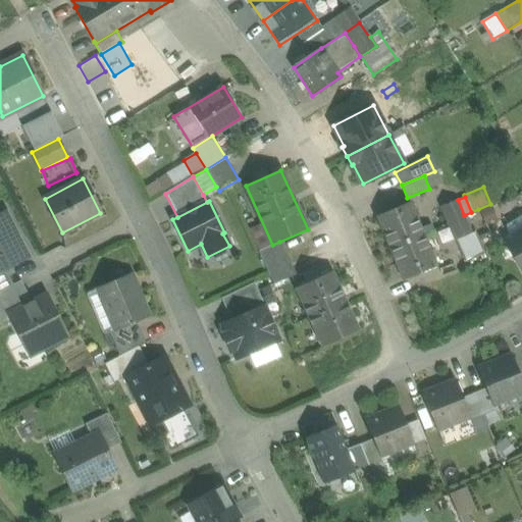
[(457,201),(441,207),(449,223),(464,217),(457,201)]
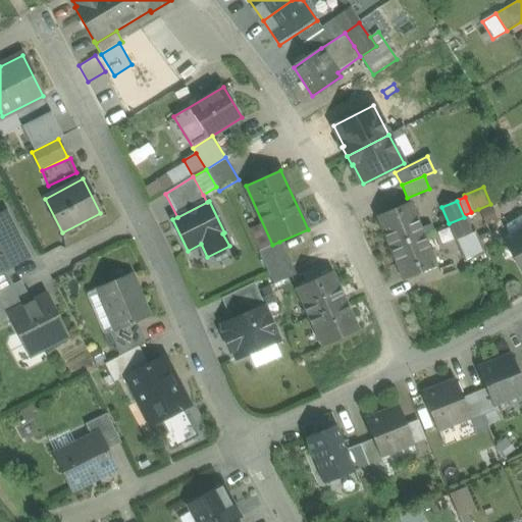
[(409,203),(377,216),(390,248),(422,235),(409,203)]
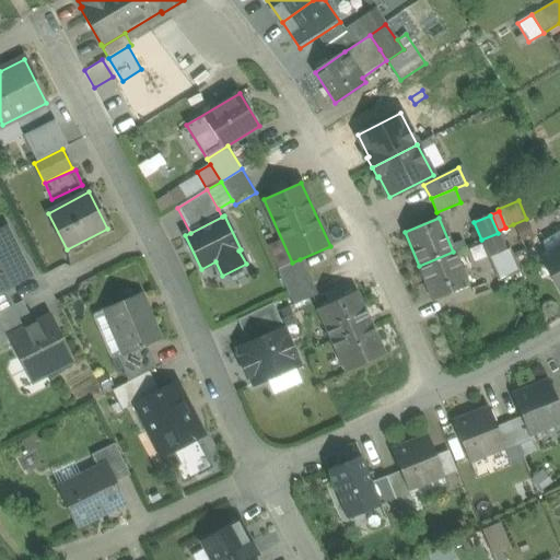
[(526,219),(513,224),(518,238),(532,233),(526,219)]
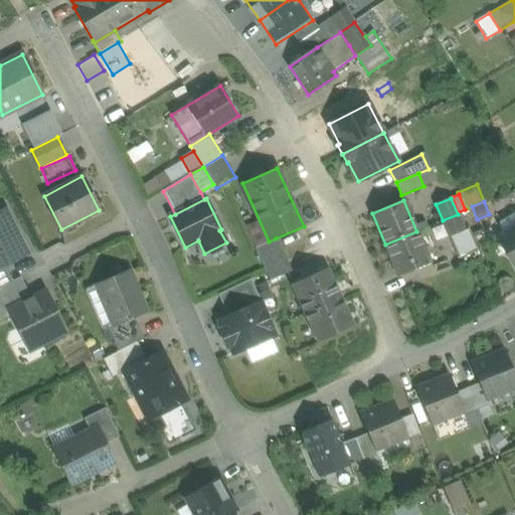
[(0,212),(0,267),(4,265),(26,253),(4,211),(0,212)]
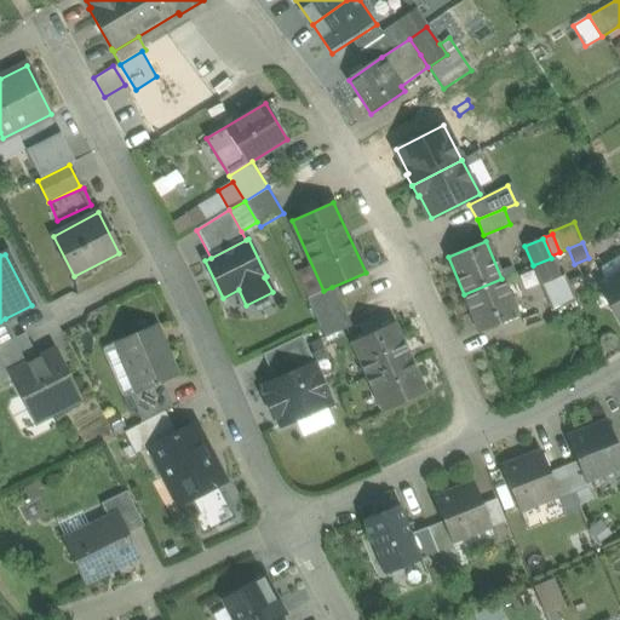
[(551,258),(533,265),(541,285),(560,277),(551,258)]
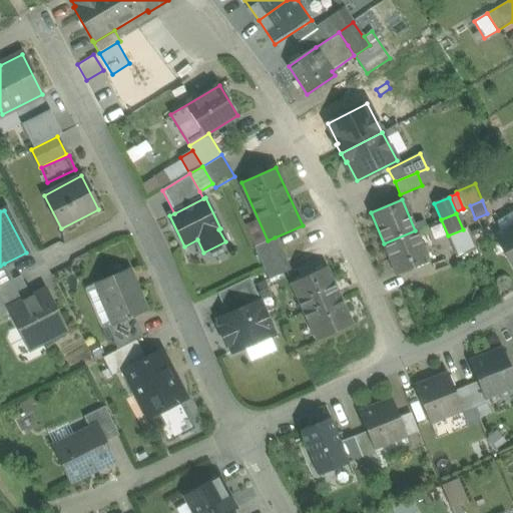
[(512,213),(498,222),(500,234),(512,225),(512,213)]
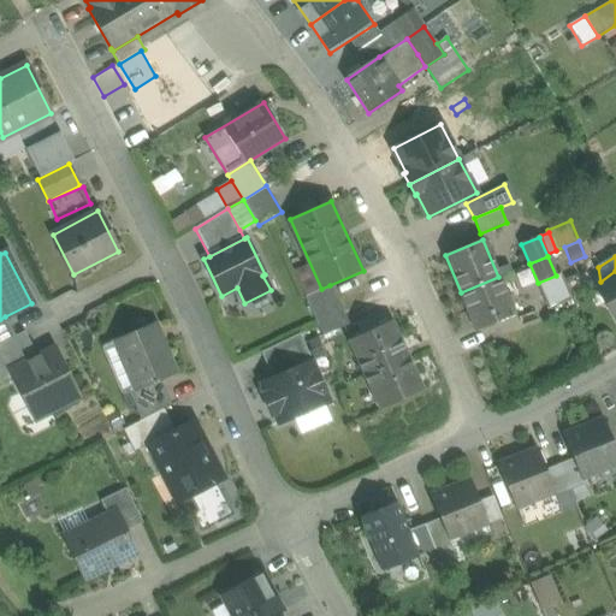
[(615,271),(600,282),(598,283),(609,300),(606,302),(615,319),(615,271)]
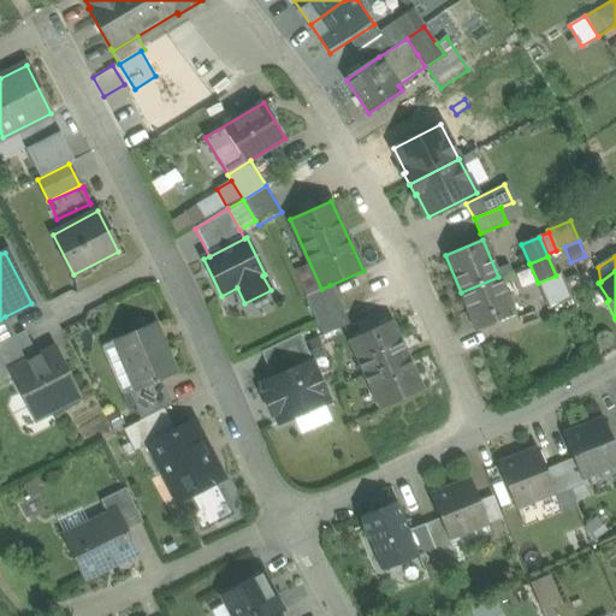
[(556,276),(538,283),(549,309),(573,300),(561,273),(556,276)]
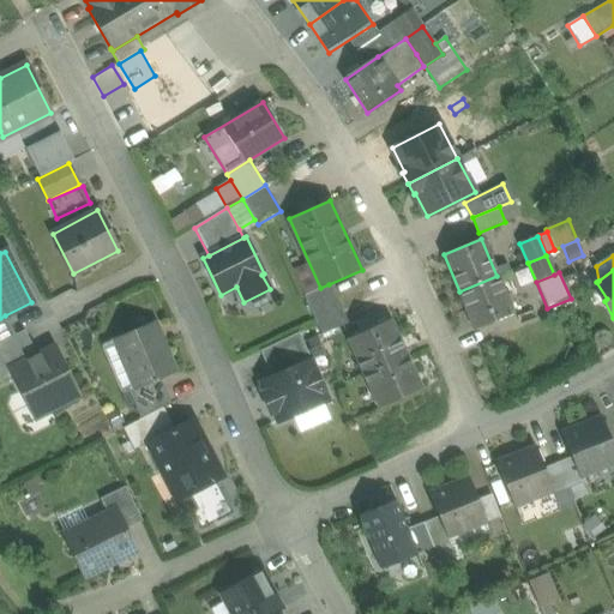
[(497,276),(459,292),(476,329),(512,313),(497,276)]
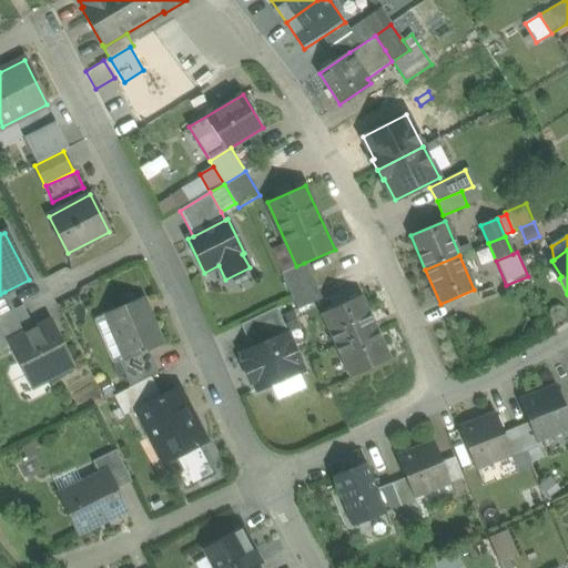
[(304,263),(296,266),(282,273),(290,291),(313,281),(304,263)]
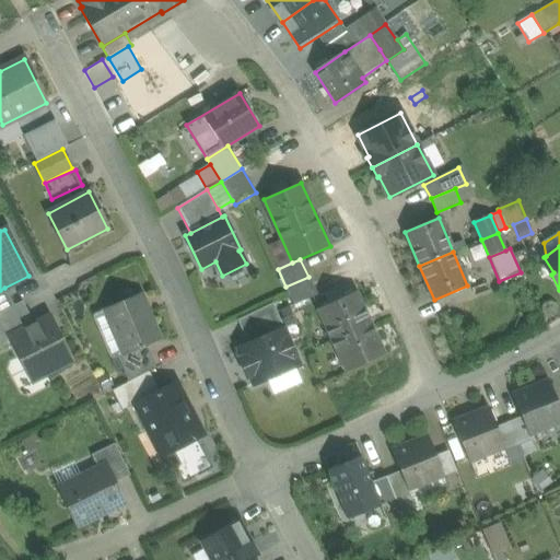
[(308,277),(286,287),(294,304),(316,294),(308,277)]
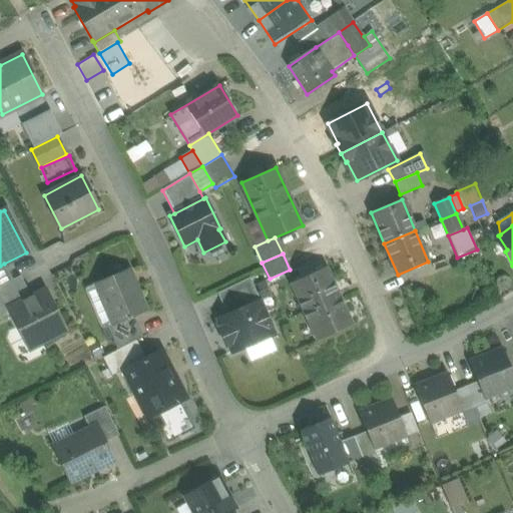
[(4,264),(0,266),(0,287),(13,281),(4,264)]
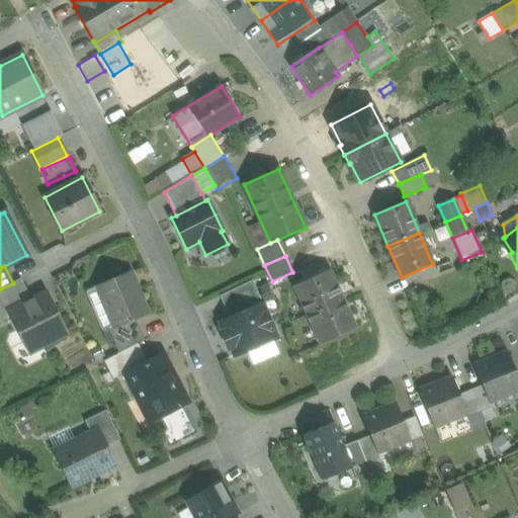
[(329,269),(294,285),(321,344),(356,328),(329,269)]
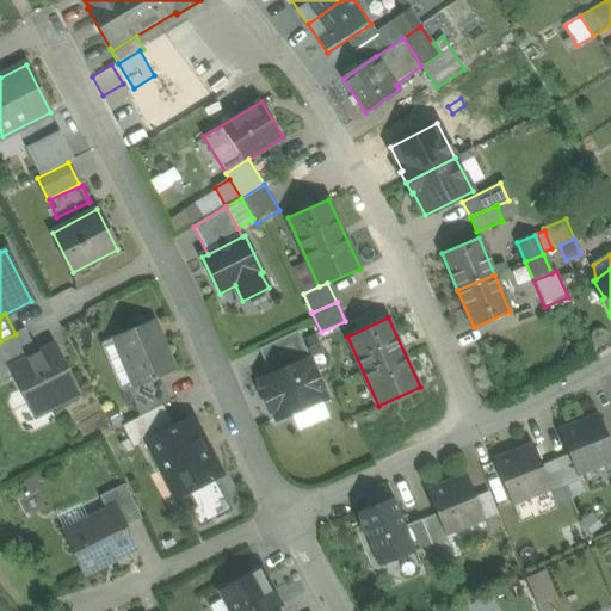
[(154,321),(115,338),(134,386),(135,387),(160,376),(174,370),(154,321)]
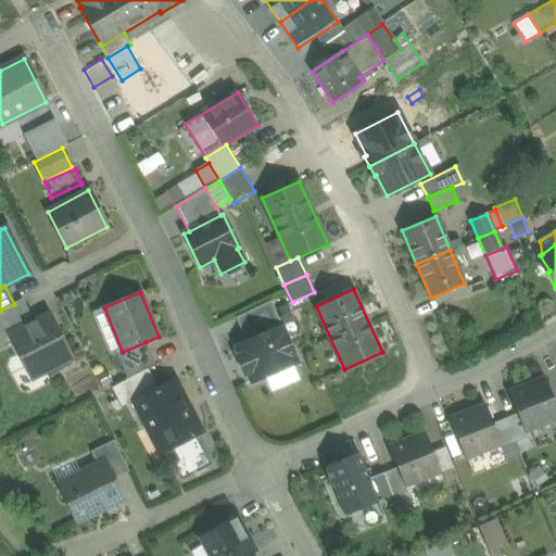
[(14,304),(0,311),(0,348),(16,340),(13,332),(34,321),(23,299),(14,303),(14,304)]
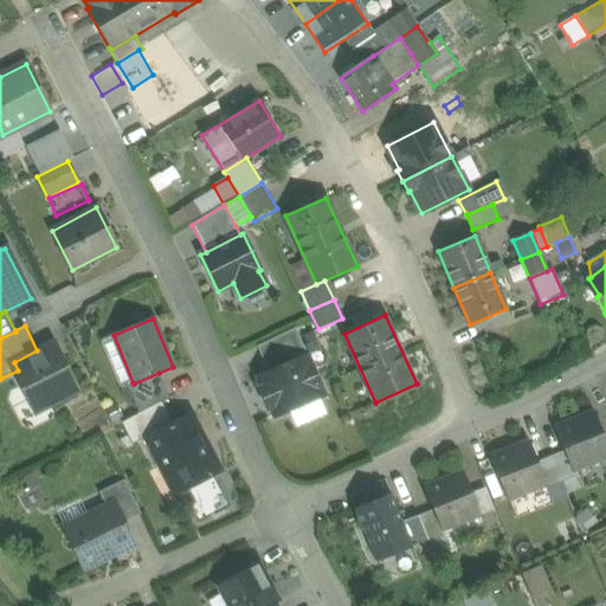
[(296,328),(257,347),(269,373),(308,356),(296,328)]
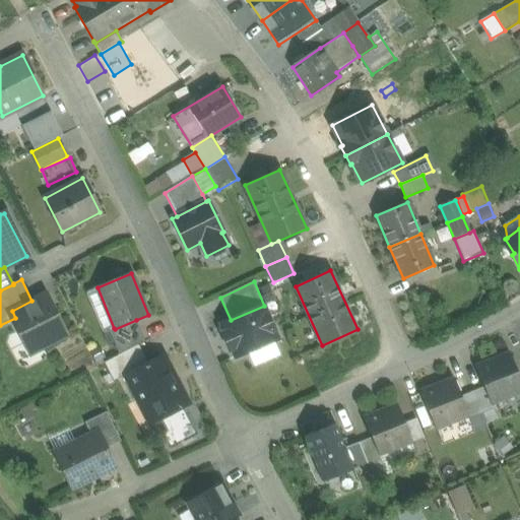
[(109,330),(114,328),(98,287),(86,291),(104,332),(109,330)]
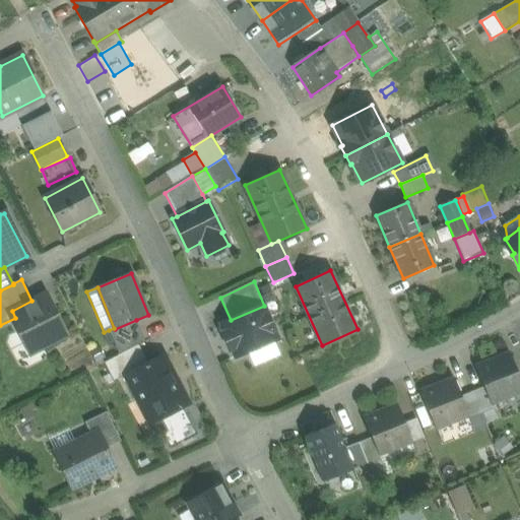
[(31,301),(12,311),(15,318),(28,344),(39,339),(43,347),(67,335),(46,294),(31,301)]
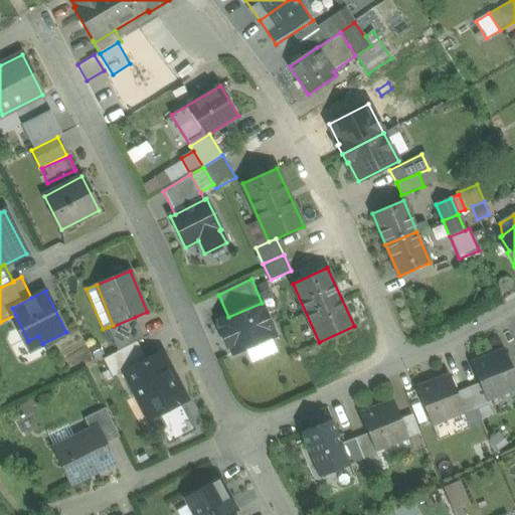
[(228,317),(218,321),(222,329),(220,330),(227,346),(229,345),(233,354),(276,336),(262,303),(228,317)]
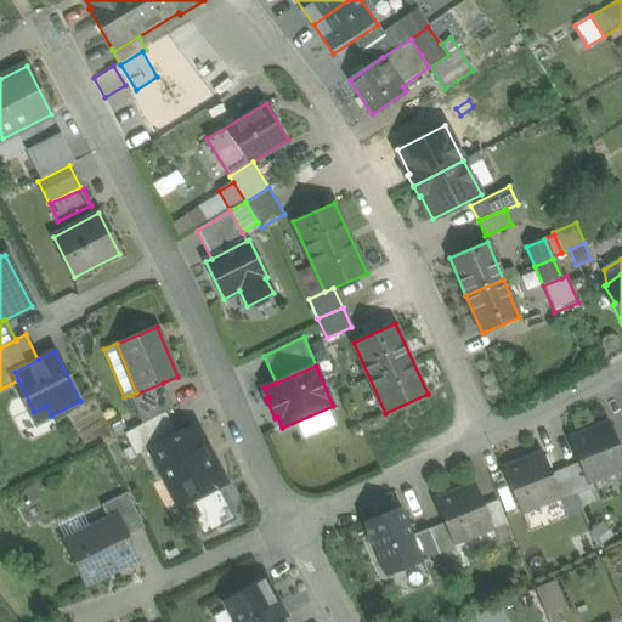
[(136,393),(130,395),(143,424),(165,412),(167,413),(174,410),(163,383),(137,394),(136,393)]
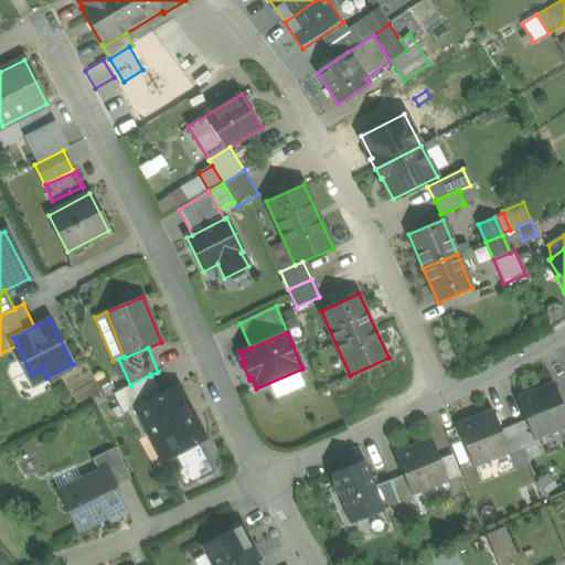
[(130,385),(127,386),(127,387),(114,394),(124,414),(137,407),(161,395),(151,375),(150,374),(130,385)]
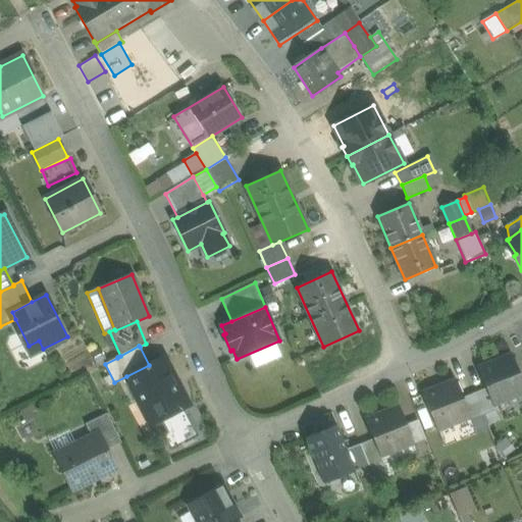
[(521,380),(512,355),(496,361),(497,362),(478,370),(485,388),(492,406),(493,406),(521,394),(521,380)]
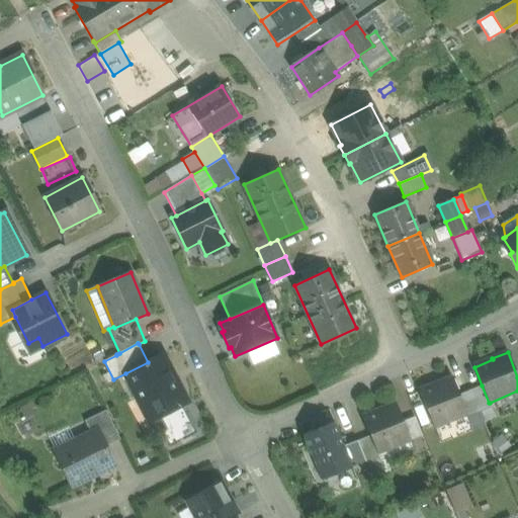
[(148,362),(125,373),(139,398),(143,396),(155,420),(160,418),(166,429),(161,432),(169,447),(196,433),(182,406),(187,404),(161,354),(148,362)]
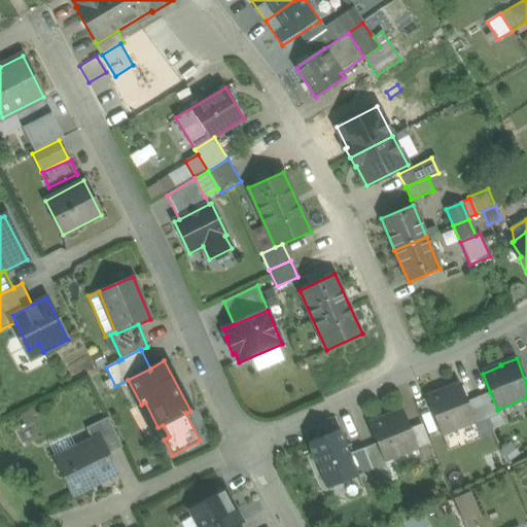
[(467,401),(460,384),(445,390),(445,391),(427,398),(442,434),(475,422),(476,421),(467,401)]
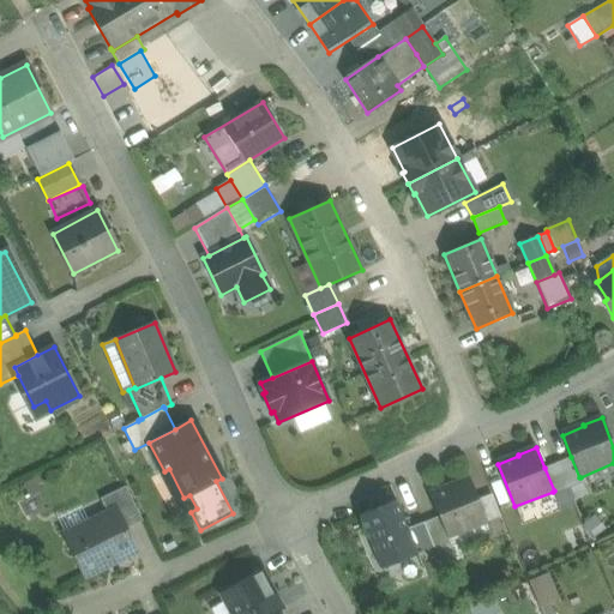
[(571,457),(558,463),(569,489),(583,483),(581,477),(579,477),(571,457)]
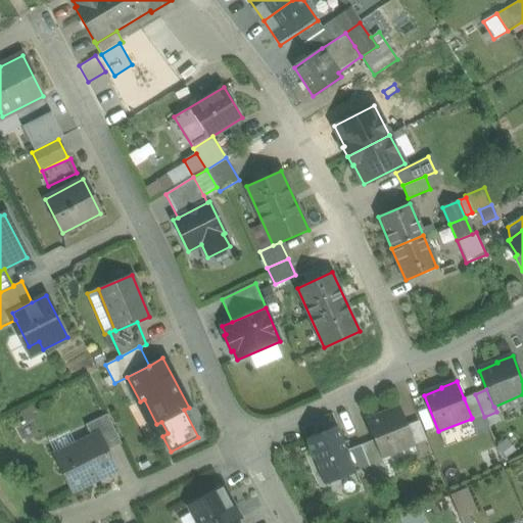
[(475,394),(464,398),(472,418),(471,419),(472,422),(484,417),(475,394)]
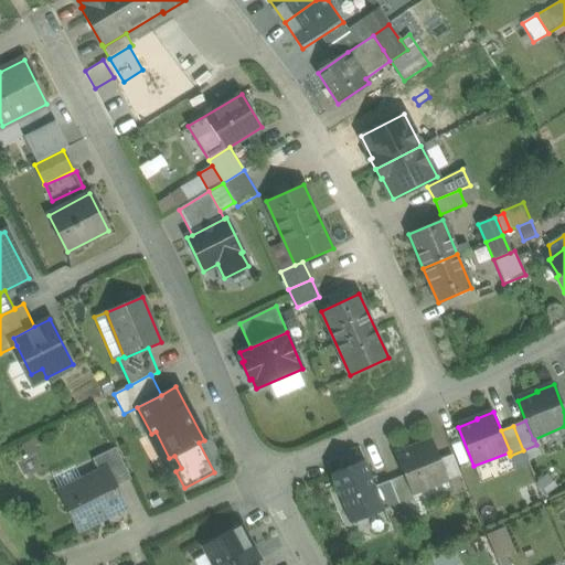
[(432,439),(415,446),(415,447),(396,455),(404,476),(412,494),(413,494),(448,480),(440,460),(432,439)]
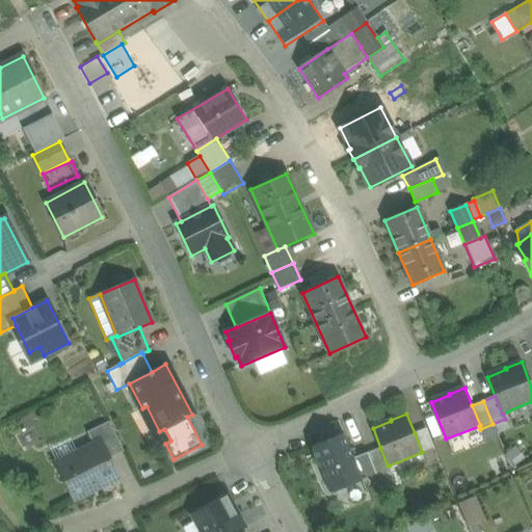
[(30,416),(21,420),(26,430),(35,426),(30,416)]
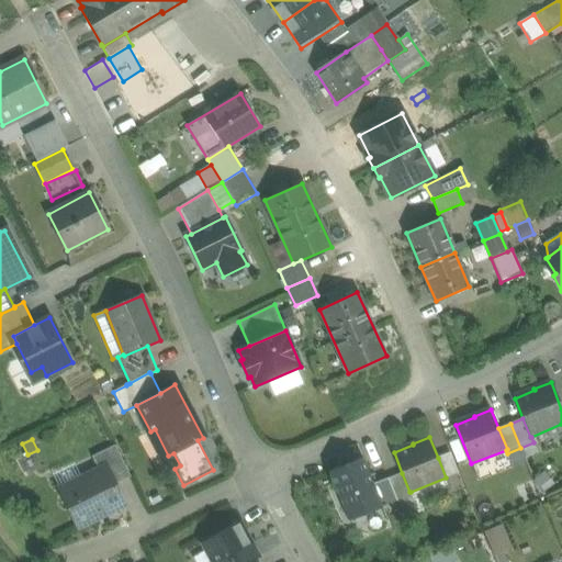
[(131,476),(115,446),(92,457),(99,471),(105,467),(115,485),(131,476)]
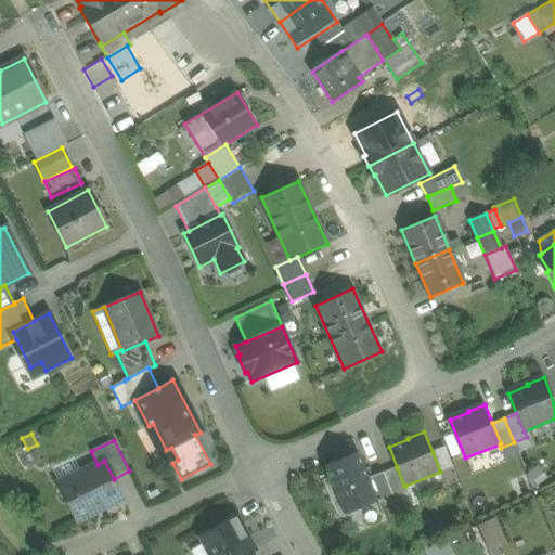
[(443,448),(433,452),(440,472),(451,466),(443,448)]
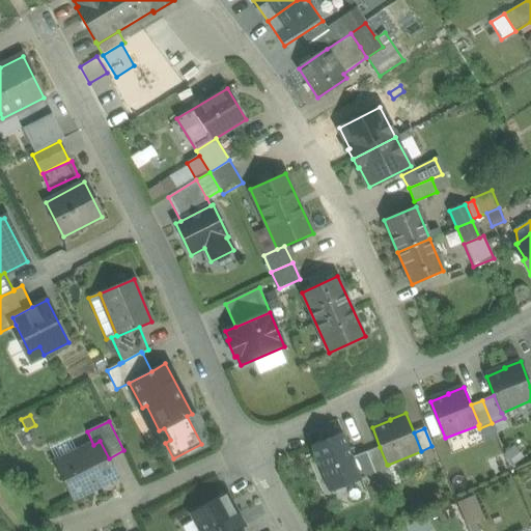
[(357,456),(350,439),(334,445),(334,446),(315,453),(331,490),(364,476),(365,476),(357,456)]
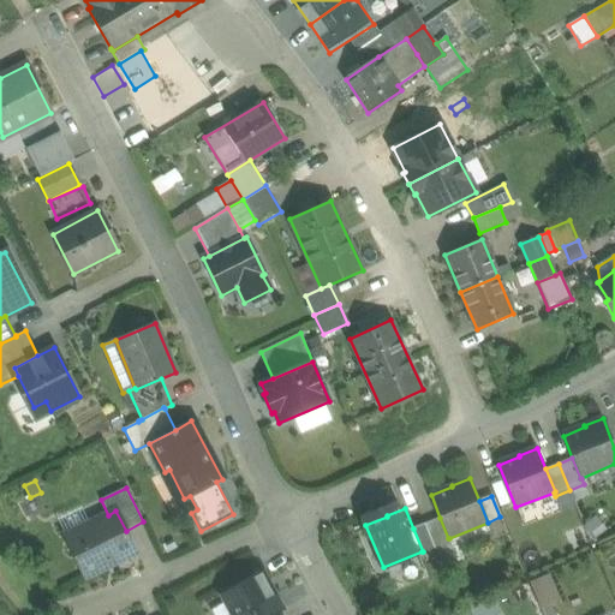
[(108,515),(65,536),(85,577),(137,551),(126,531),(115,511),(108,515)]
